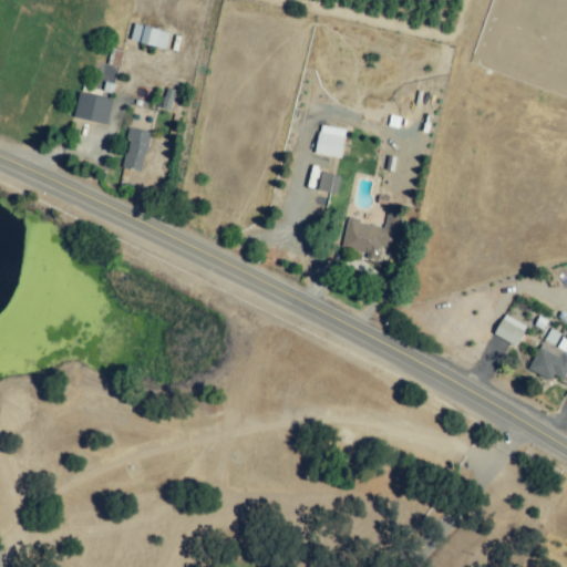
[(168,31),(132,24),(130,42),(165,48),(168,31)]
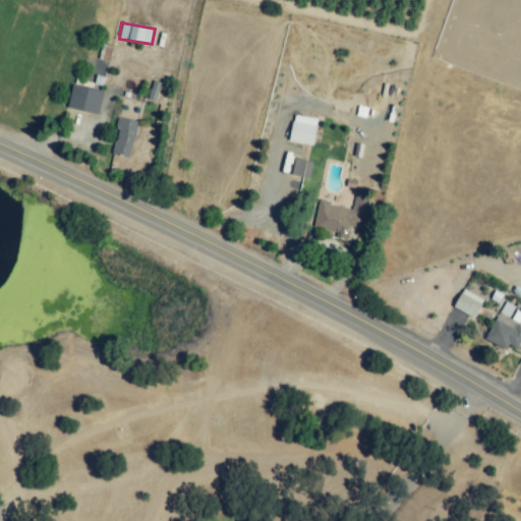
[(98,115),(104,92),(72,84),(67,107),(98,115)]
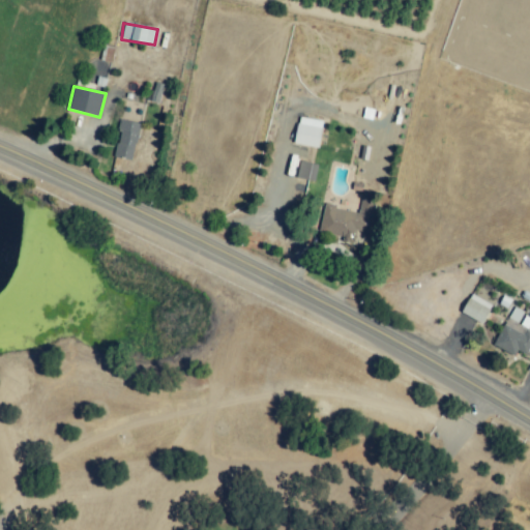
[(294,144),(319,147),(322,120),(297,117),(294,144)]
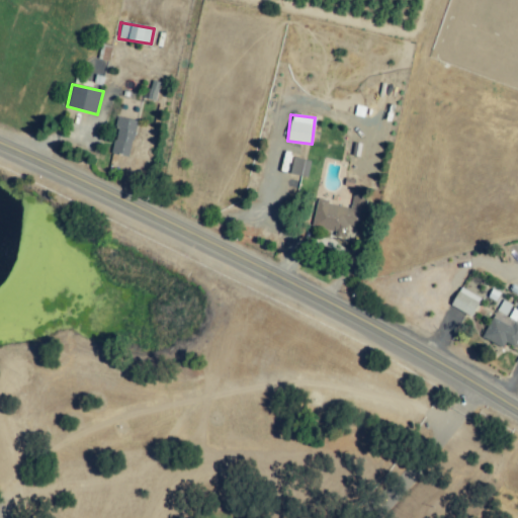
[(137,121),(118,117),(110,153),(128,157),(137,121)]
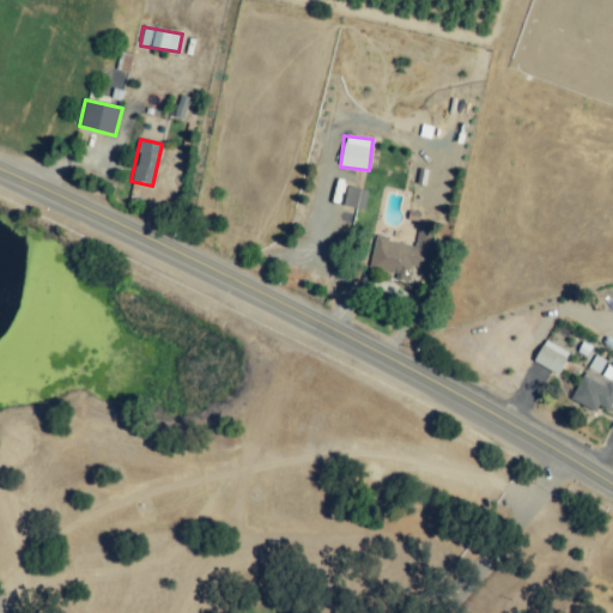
[(343,205),(363,211),(368,190),(347,186),(343,205)]
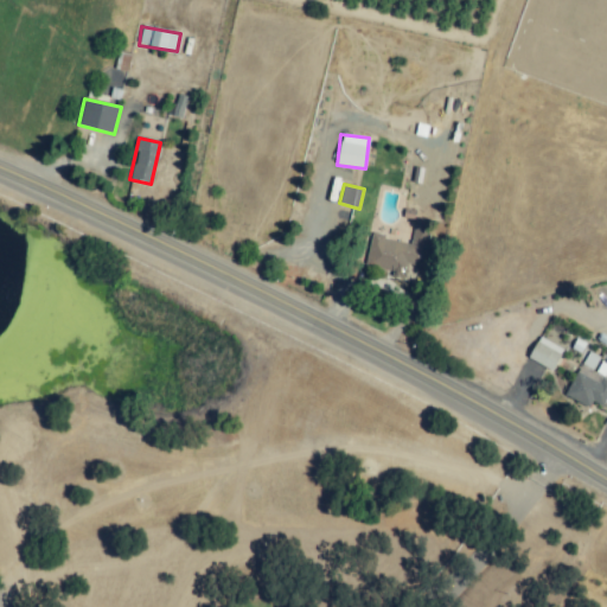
[(365,269),(411,276),(414,268),(423,270),(432,219),(415,217),(411,242),(370,236),(365,269)]
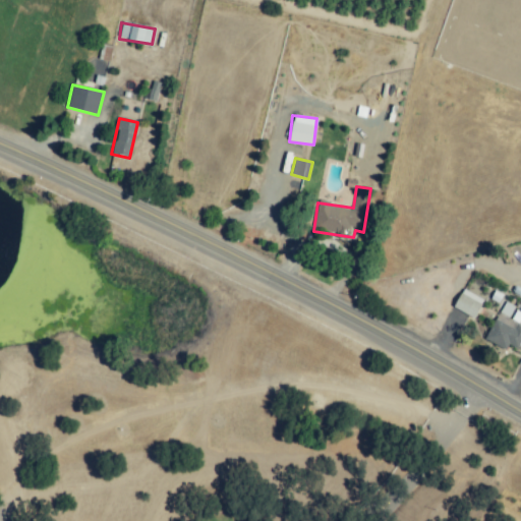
[(453,307),(473,319),(483,300),(463,289),(453,307)]
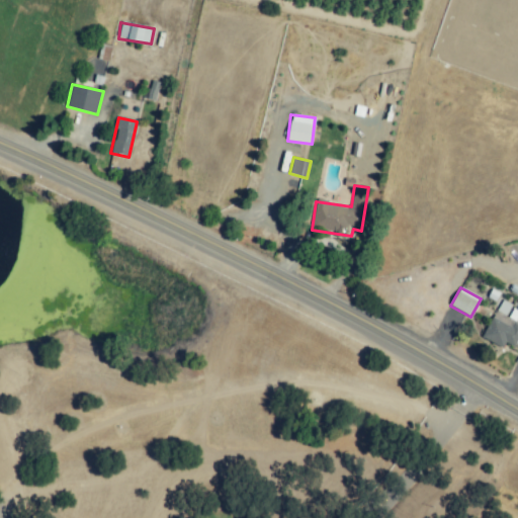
[(511,305),(500,299),(483,339),(503,348),(505,342),(515,347),(517,339),(517,324),(505,318),(511,305)]
